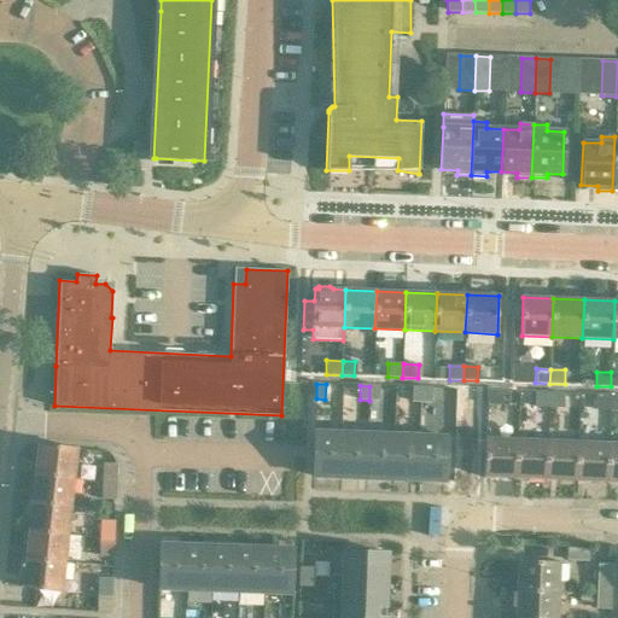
[(369,386),(369,401),(379,401),(379,386),(369,386)]
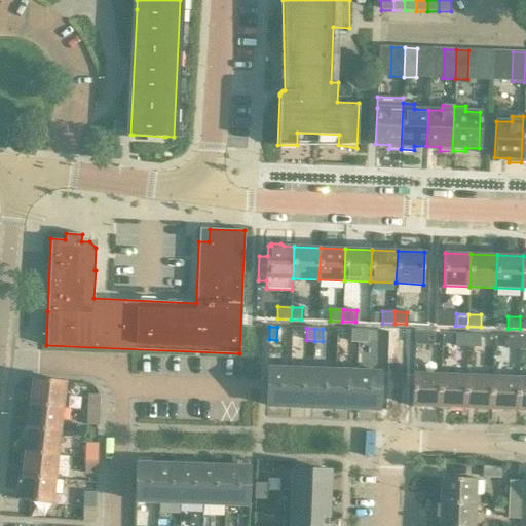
[(350,330),(350,342),(359,342),(360,330),(350,330)]
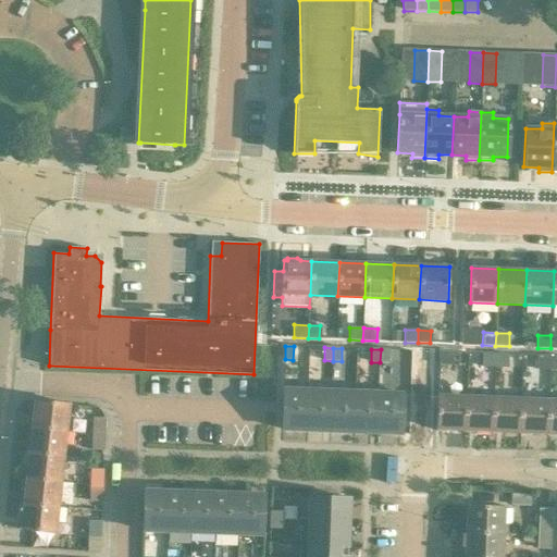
[(381,349),(380,362),(388,362),(388,350),(381,349)]
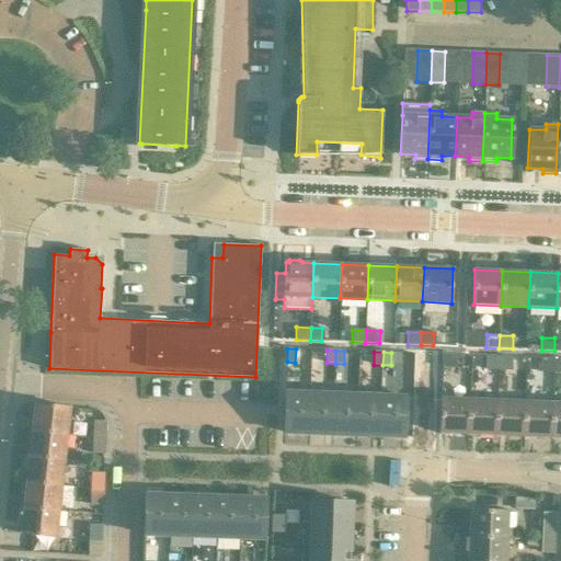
[(444,355),(443,368),(456,368),(456,355),(444,355)]
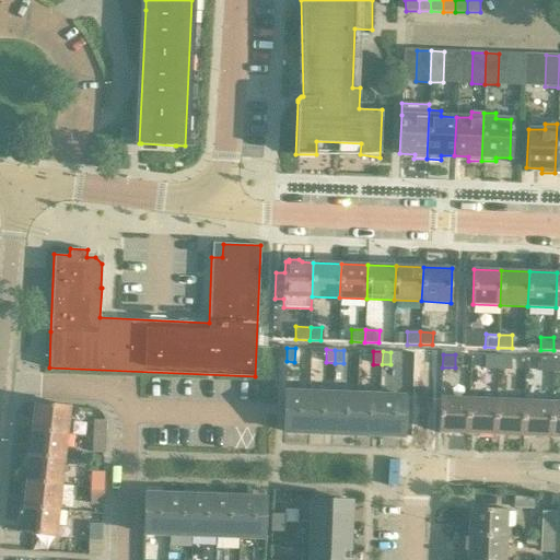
[(485,369),(498,369),(498,357),(485,356),(485,369)]
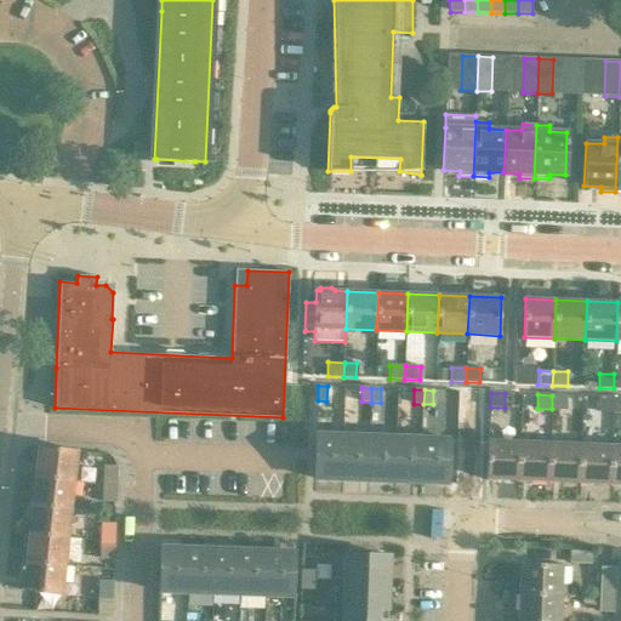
[(552,396),(552,409),(567,410),(567,396),(552,396)]
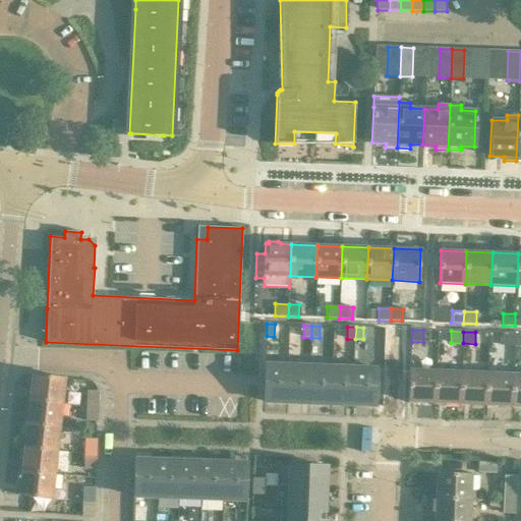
[(502,346),(515,346),(515,334),(503,334),(502,346)]
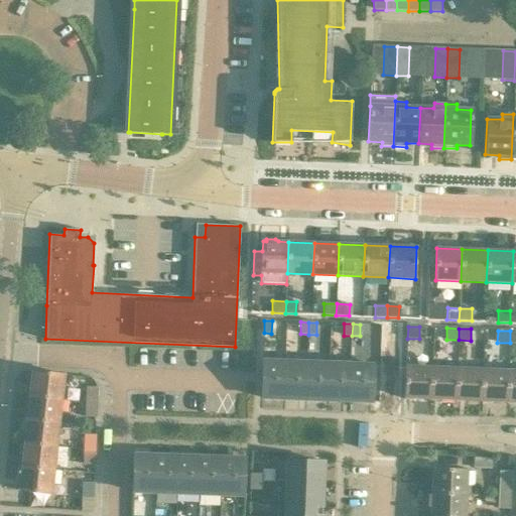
[(262,359),(261,398),(283,399),(284,360),(262,359)]
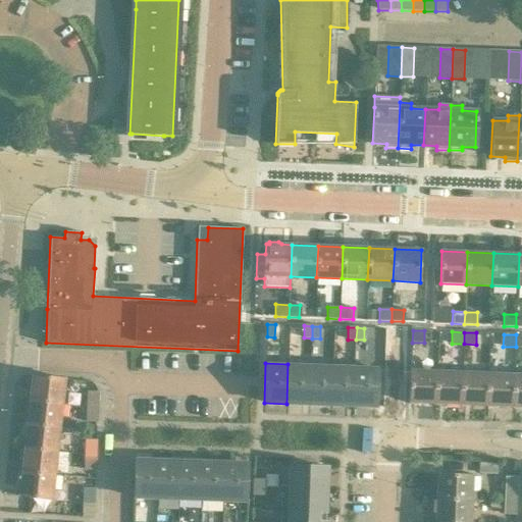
[(288,364),(286,404),(309,405),(310,365),(288,364)]
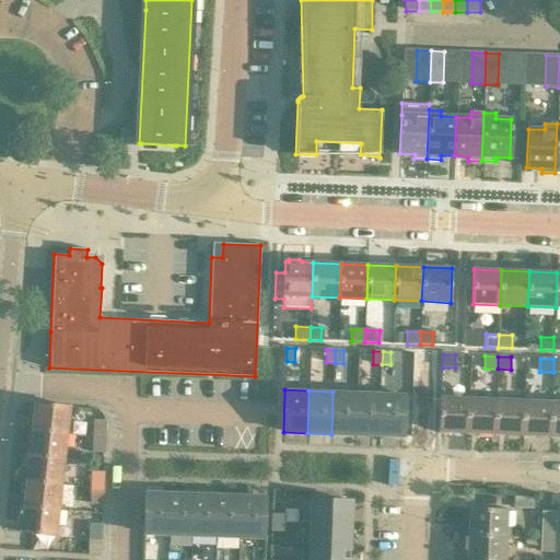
[(333,392),(331,434),(356,434),(357,392),(333,392)]
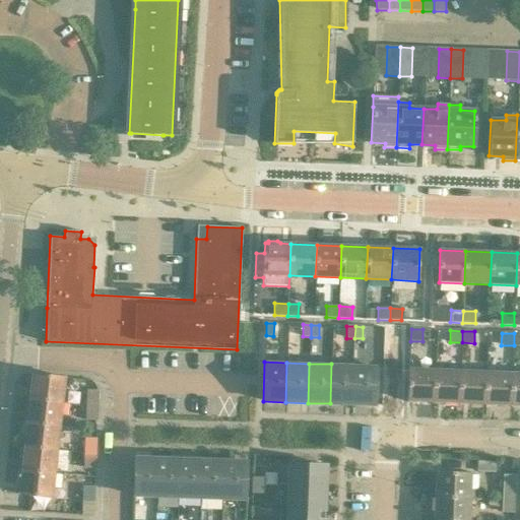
[(331,364),(330,403),(352,404),(353,365),(331,364)]
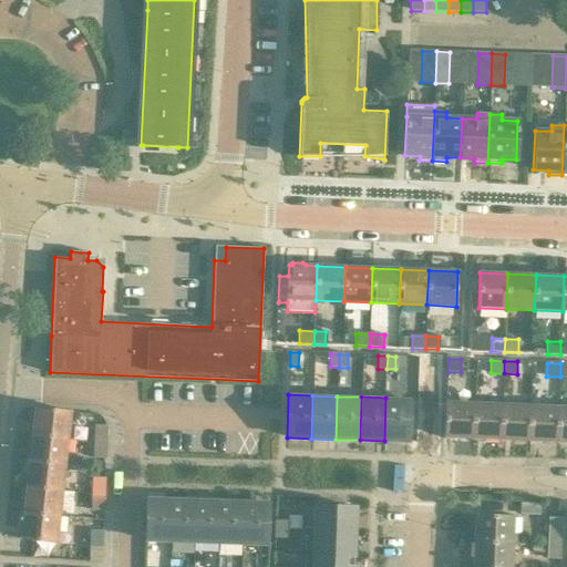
[(385,398),(384,441),(409,442),(409,424),(410,399),(385,398)]
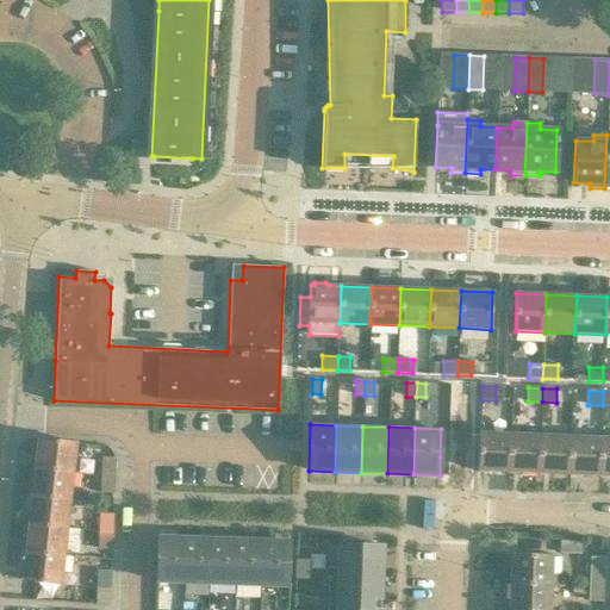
[(480,434),(479,471),(508,472),(509,435),(480,434)]
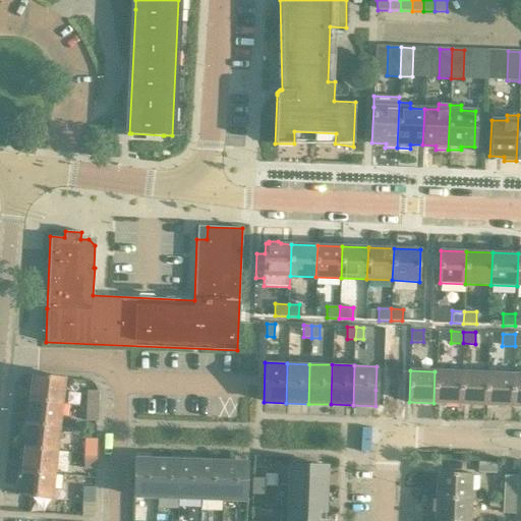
[(435,371),(433,403),(458,404),(460,372),(435,371)]
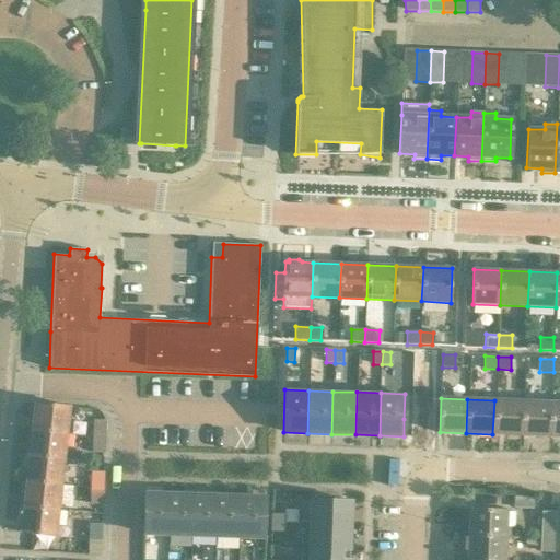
[(494,400),(492,434),(522,435),(524,401),(494,400)]
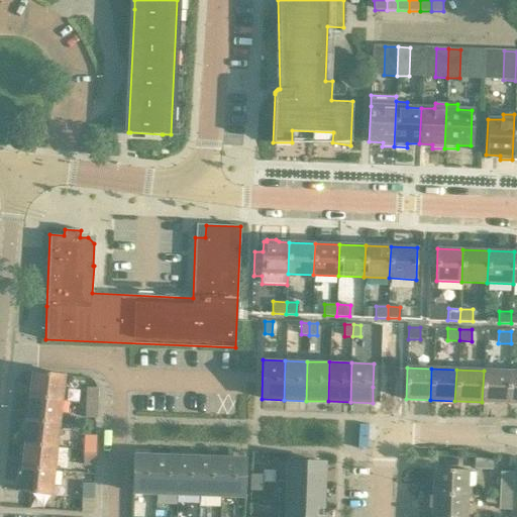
[(484,371),(482,402),(508,403),(510,372),(484,371)]
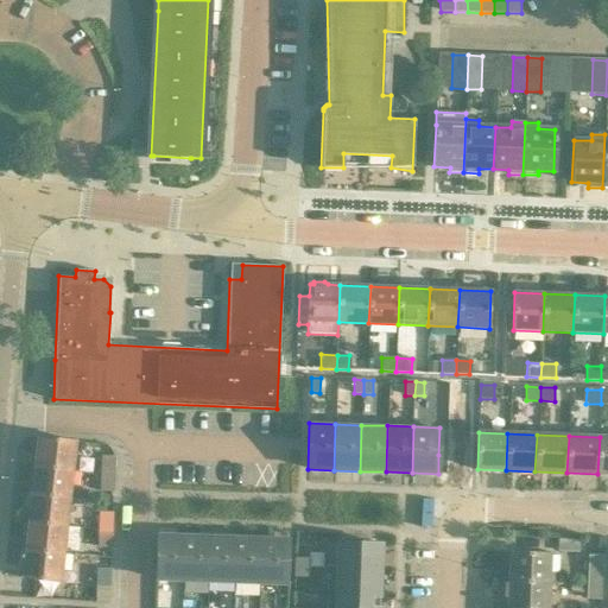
[(607,437),(600,437),(597,474),(607,474),(607,437)]
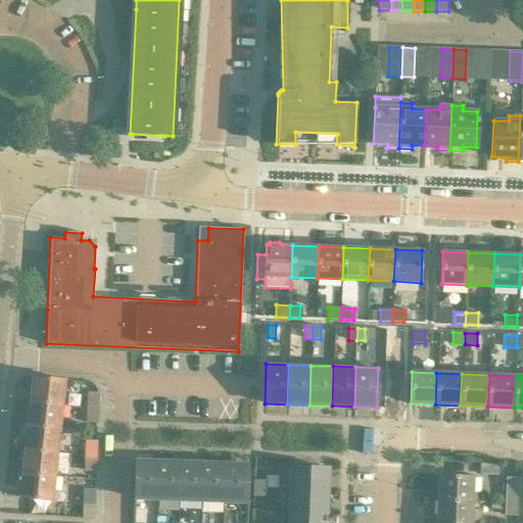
[(33,377),(31,401),(62,406),(65,381),(33,377)]
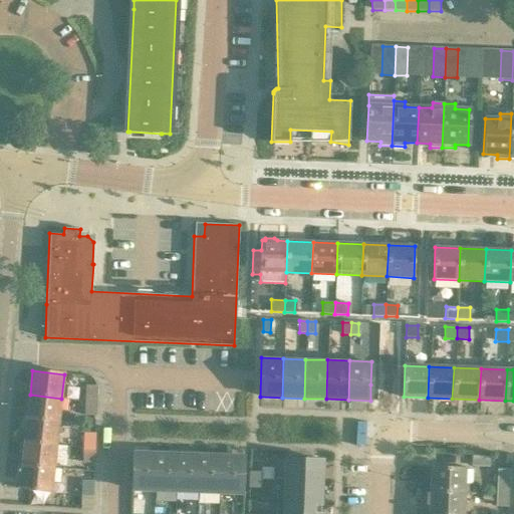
[(85,387),(85,401),(96,401),(97,387),(85,387)]
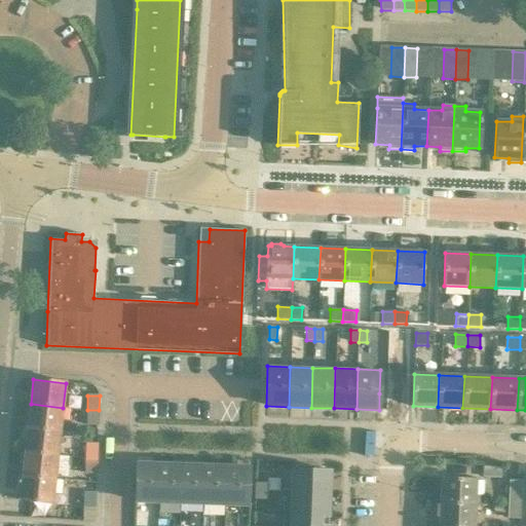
[(31,404),(28,429),(60,433),(63,408),(31,404)]
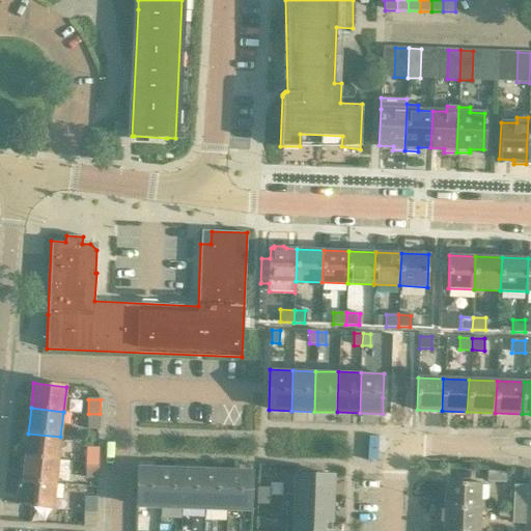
[(87,429),(99,429),(100,414),(88,414),(87,429)]
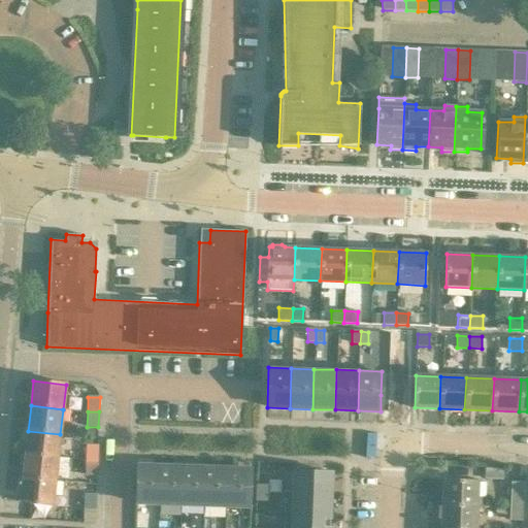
[(28,431),(25,455),(58,459),(60,434),(28,431)]
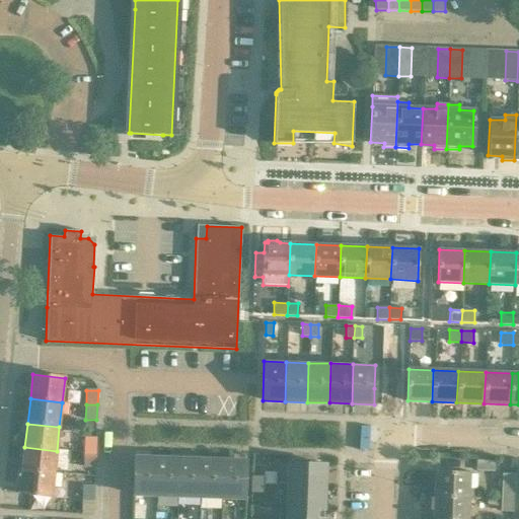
[(84,437),(84,452),(95,452),(96,438),(84,437)]
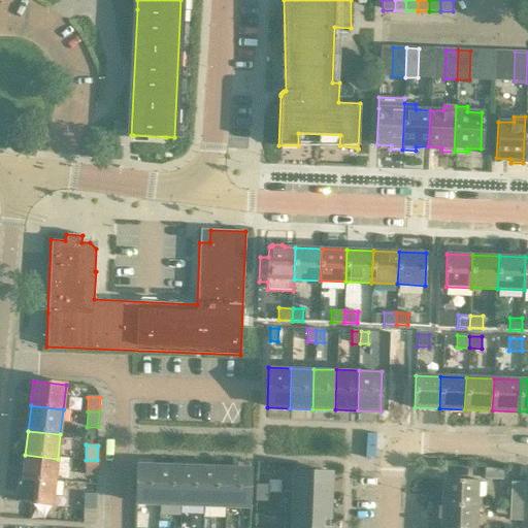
[(25,455),(23,479),(55,482),(84,485),(85,475),(85,474),(56,471),(58,459),(25,455)]
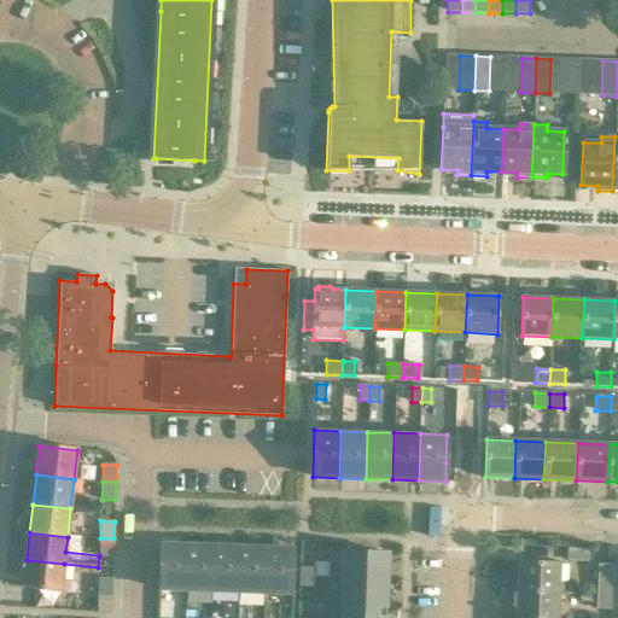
[(100,538),(99,555),(99,557),(114,557),(114,538),(100,538)]
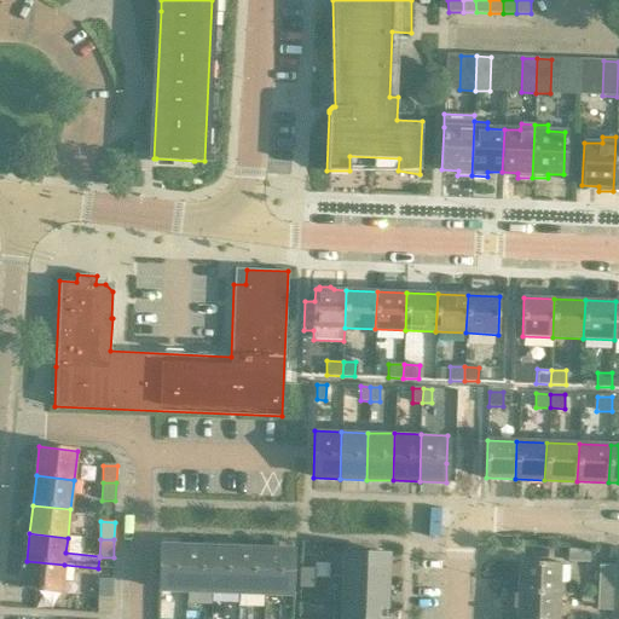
[(161,545),(158,593),(185,593),(187,547),(161,545)]
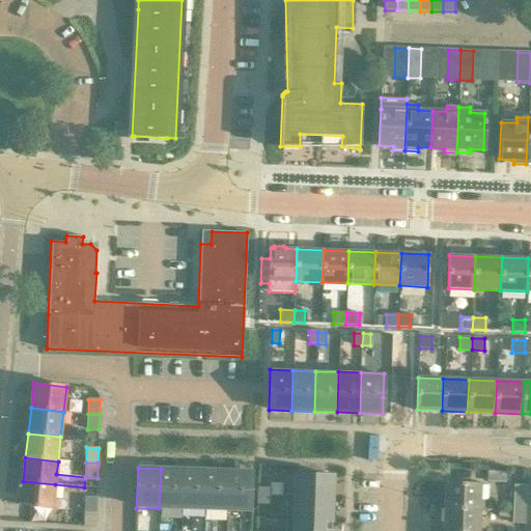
[(161,469),(159,508),(182,509),(184,469),(161,469)]
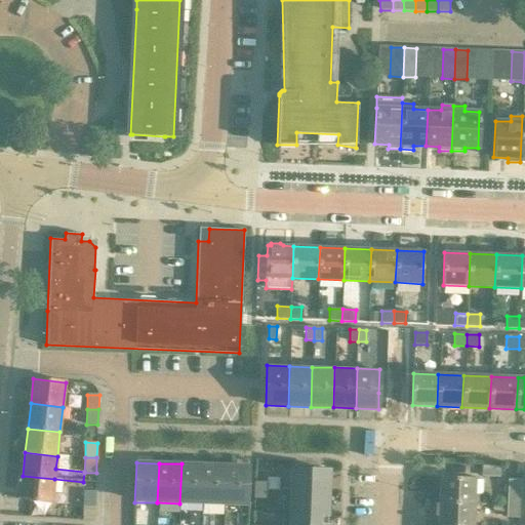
[(182,463),(179,503),(202,505),(204,465),(182,463)]
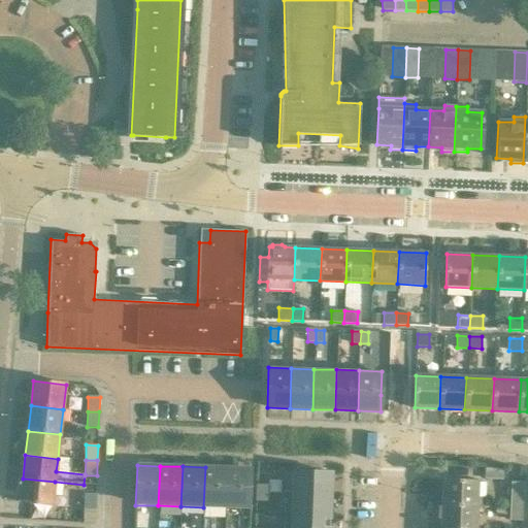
[(205,467),(203,507),(226,508),(228,468),(205,467)]
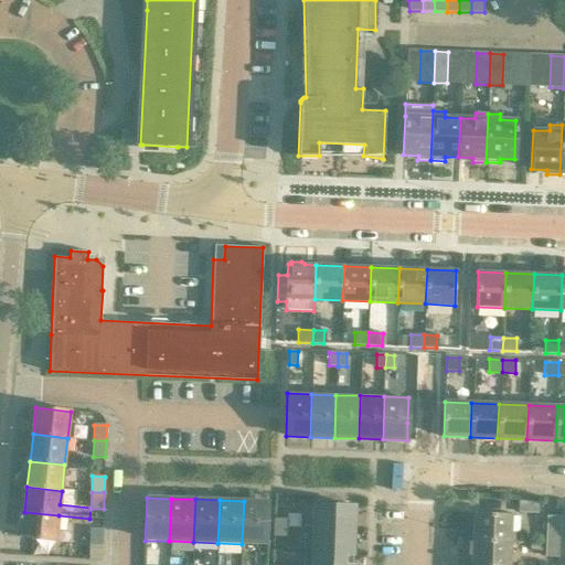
[(244,501),(242,544),(266,544),(268,502),(244,501)]
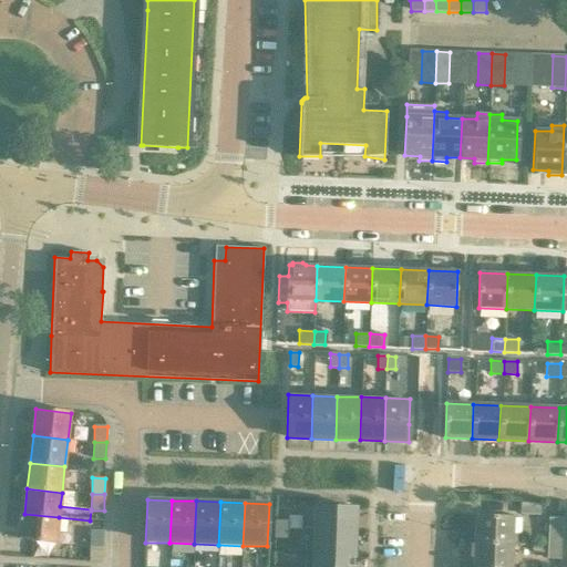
[(312,505),(311,529),(354,532),(356,507),(312,505)]
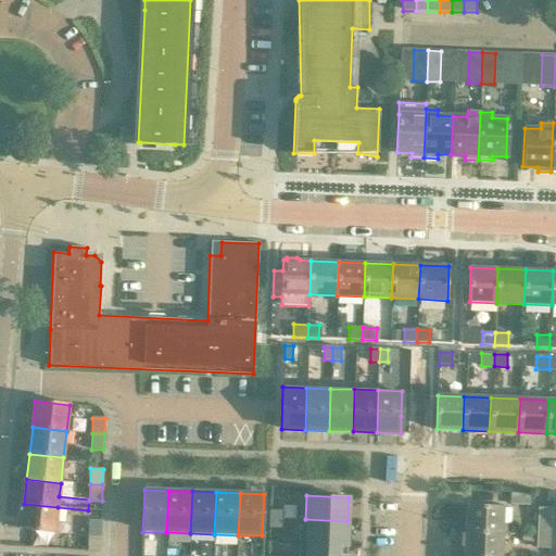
[(55,533),(58,507),(24,504),(21,529),(55,533)]
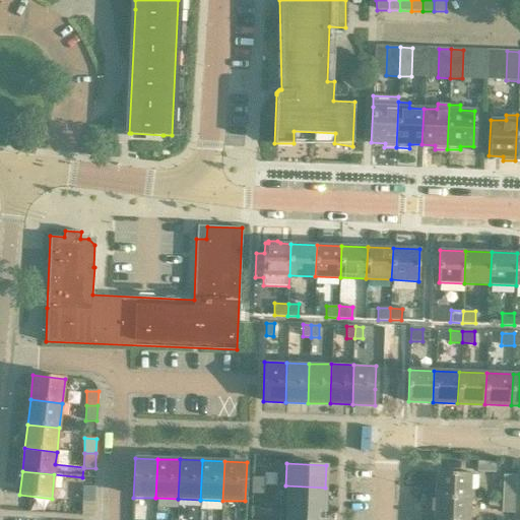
[(436,471),(434,519),(467,519),(470,472),(436,471)]
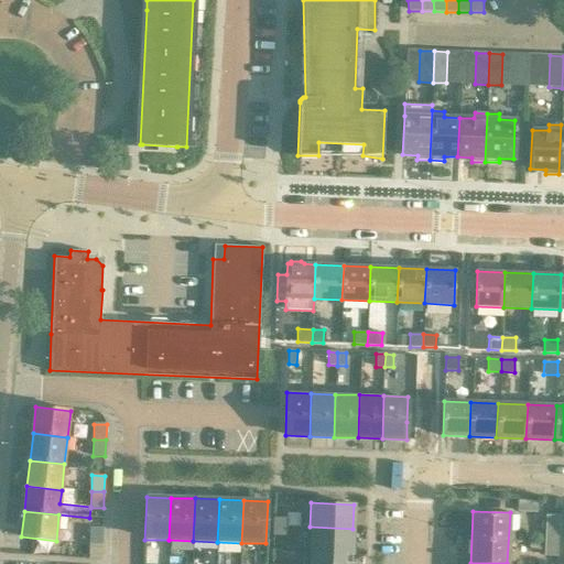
[(545,516),(544,555),(556,556),(557,516),(545,516)]
